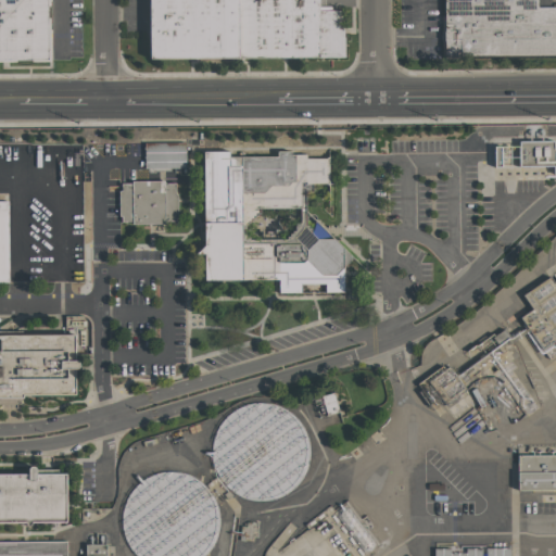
[(0,0),(47,0),(48,59),(0,59),(0,0)]
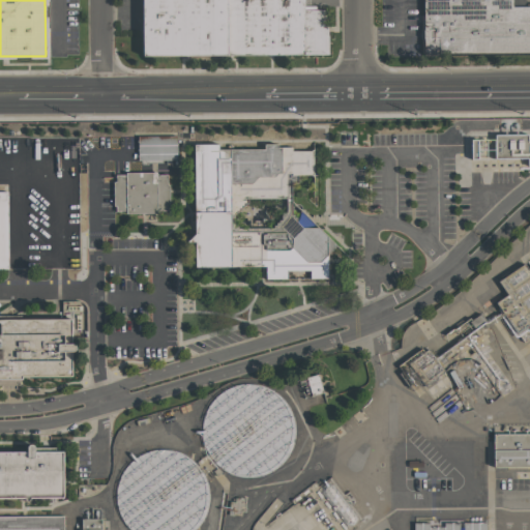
[(326,53),(143,54),(142,0),(304,0),(304,8),(326,8),(326,53)]
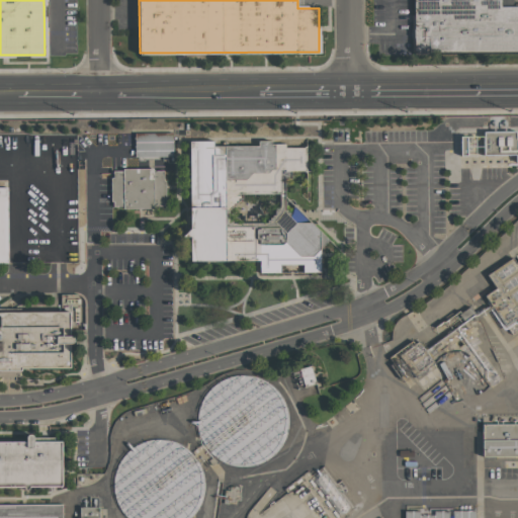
[(517,50),(415,51),(414,0),(500,0),(501,6),(517,5),(517,50)]
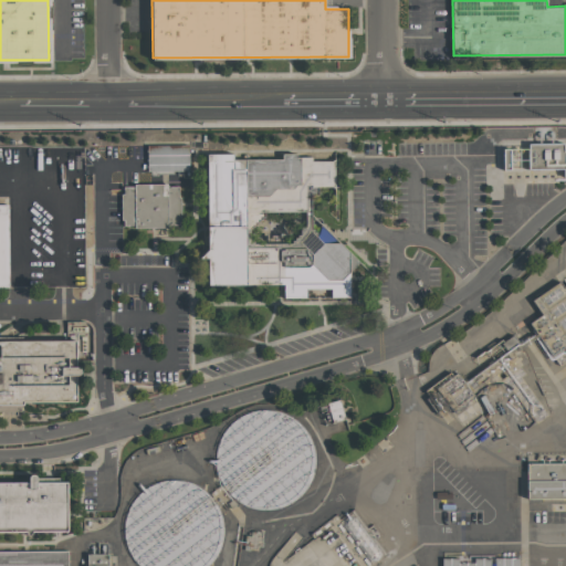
[(565,144),(528,144),(527,174),(565,174),(565,144)]
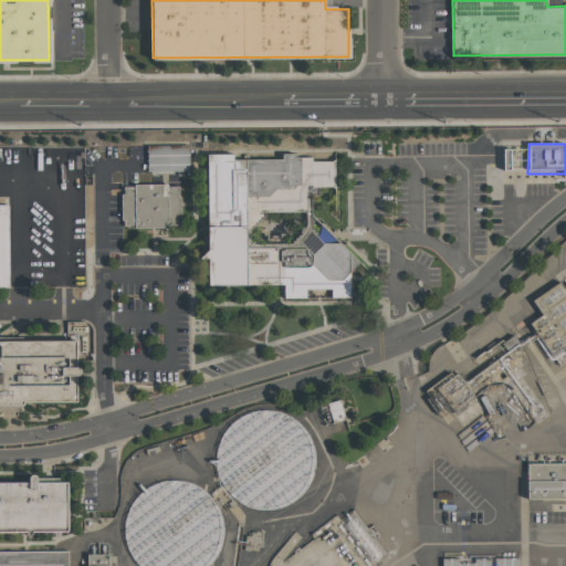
[(188,173),(147,173),(147,145),(188,145),(188,173)]
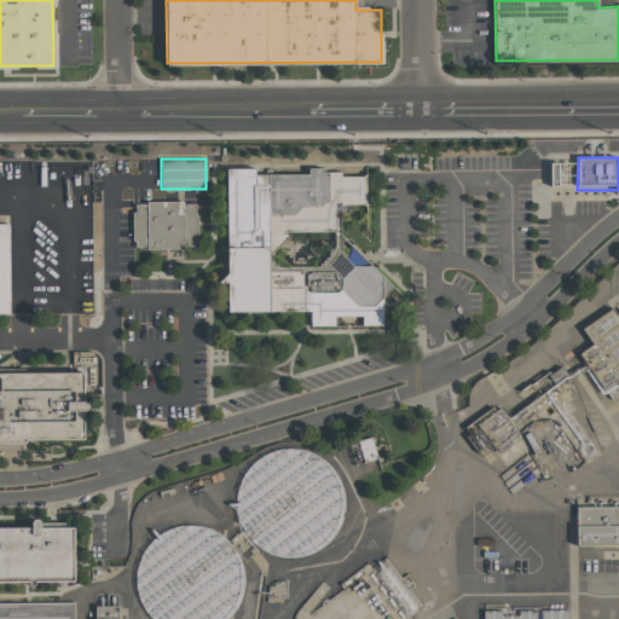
[(365,175),(365,206),(347,206),(347,214),(341,214),(341,250),(343,250),(343,253),(346,253),(346,259),(353,265),(371,265),(393,287),(382,298),(382,325),(363,325),(362,314),(334,316),(334,324),(311,324),(311,310),(229,311),(229,281),(219,282),(227,272),(226,168),(254,167),(254,173),(308,173),(308,167),(323,167),(323,172),(339,171),(341,175),(365,175)]
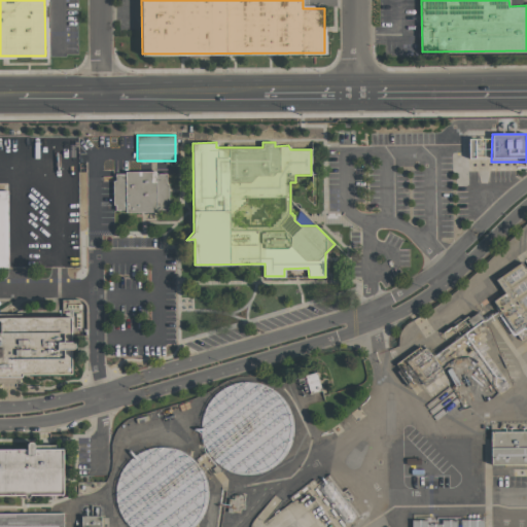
[(114,173),(125,173),(125,171),(155,171),(155,174),(168,174),(168,209),(155,209),(155,211),(125,211),(125,210),(114,210),(114,205),(112,205),(112,180),(114,179),(114,173)]
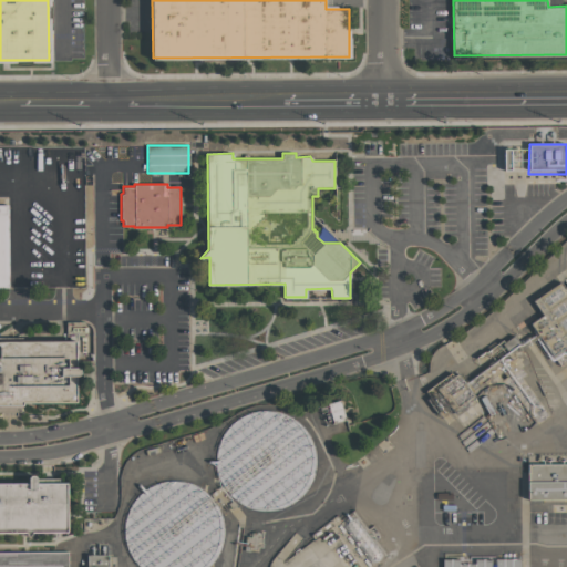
[(8,205),(0,205),(0,287),(9,288),(8,205)]
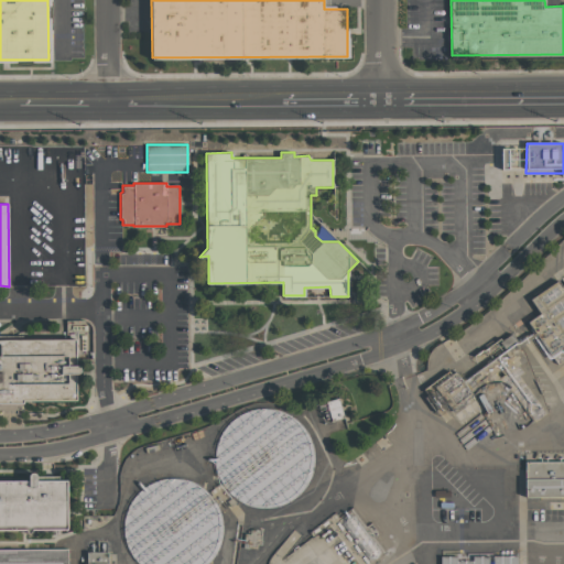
[(563,348),(562,346),(550,354),(527,321),(539,313),(529,299),(559,279),(563,285),(563,284),(563,348)]
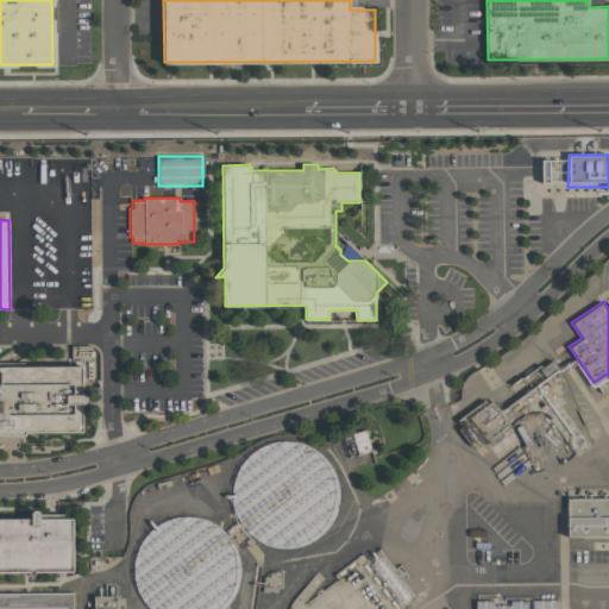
[(83,431),(25,431),(25,434),(0,434),(0,365),(83,365),(83,431)]
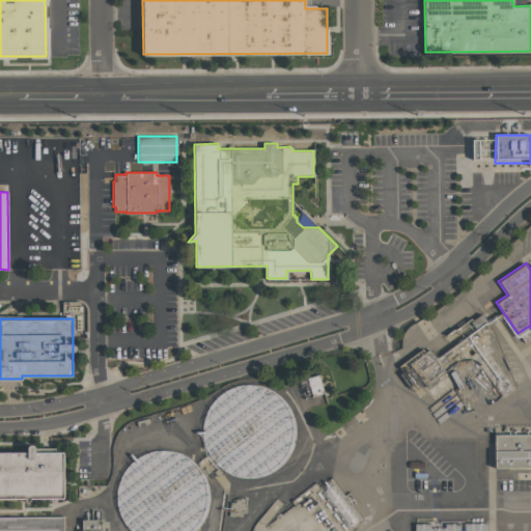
[(204,474),(203,389),(286,388),(288,473),(204,474)]
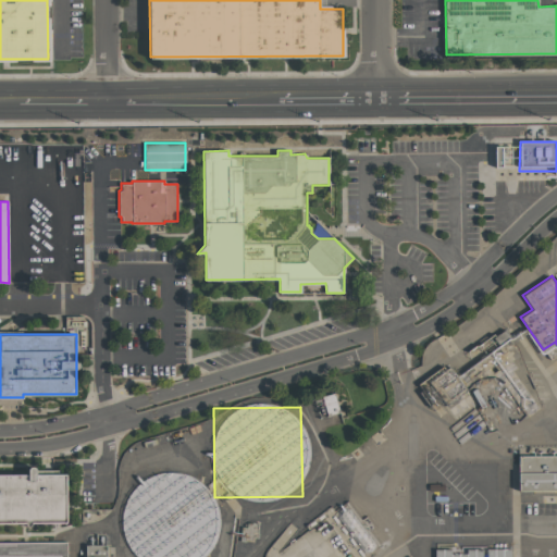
[(518,455),(556,455),(556,489),(519,489),(518,455)]
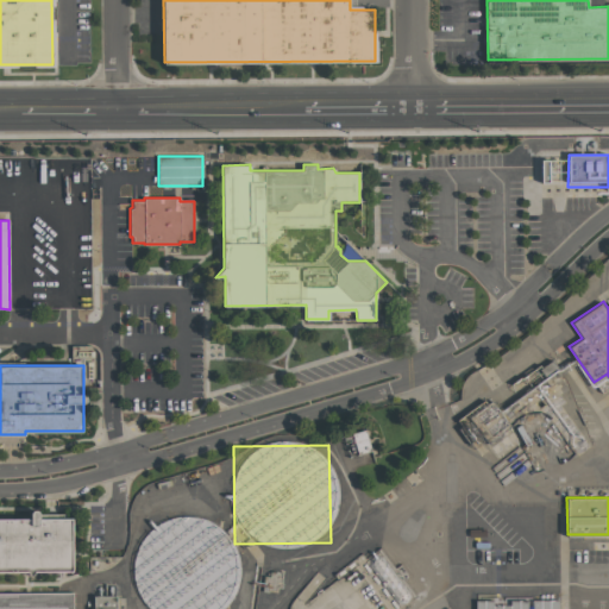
[(186,515),(224,525),(237,562),(237,571),(227,608),(146,608),(137,578),(136,563),(146,527),(181,515),(186,515)]
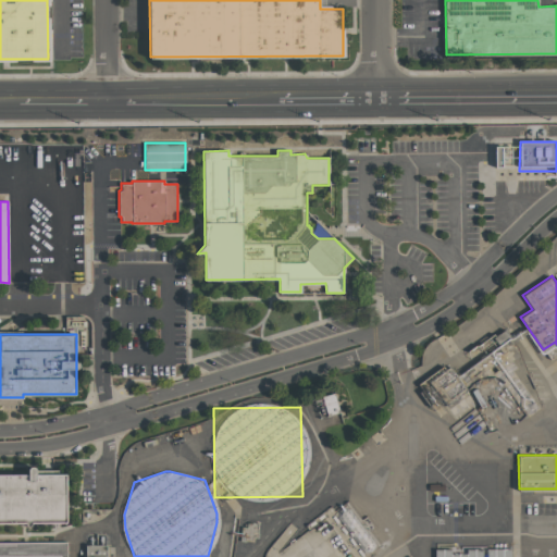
[(0,474),(65,474),(65,524),(0,524),(0,474)]
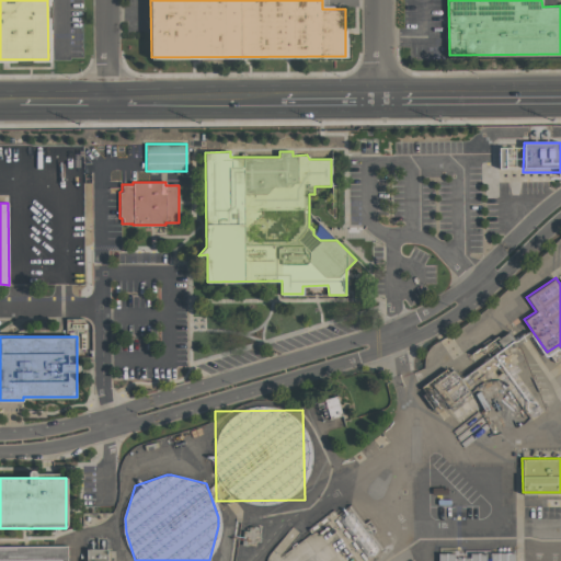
[(67,560),(0,560),(0,546),(67,546),(67,560)]
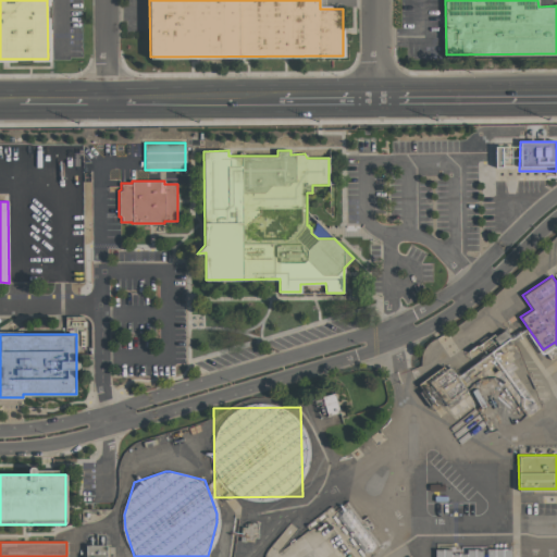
[(86,556),(86,544),(107,544),(107,556),(86,556)]
